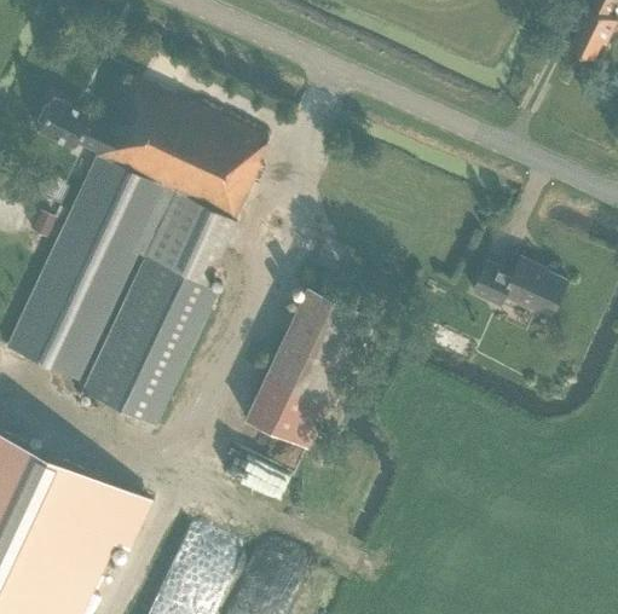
[(608,46),(617,25),(617,22),(607,17),(616,0),(578,0),(578,3),(591,9),(571,48),(595,61),(604,44),(608,46)]
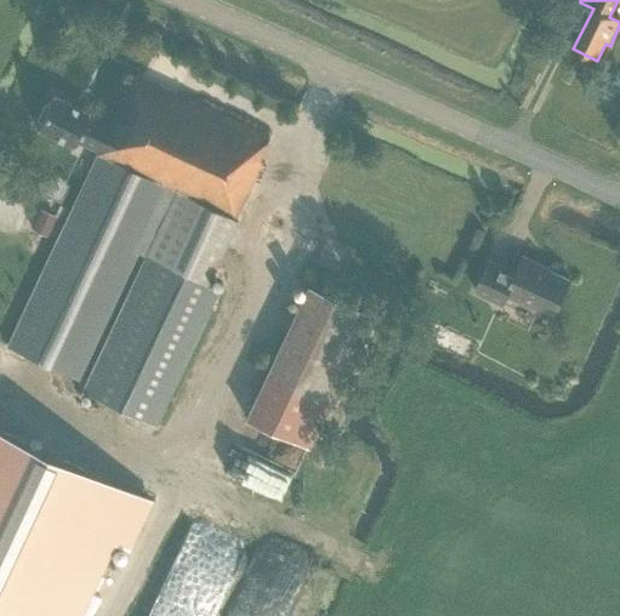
[(259,163),(269,141),(193,104),(192,107),(134,80),(111,129),(89,118),(90,117),(52,100),(38,132),(74,150),(77,146),(98,155),(97,158),(98,158),(7,349),(79,383),(138,256),(146,260),(83,394),(154,428),(219,292),(206,287),(237,223),(234,222),(262,164),(259,163)]
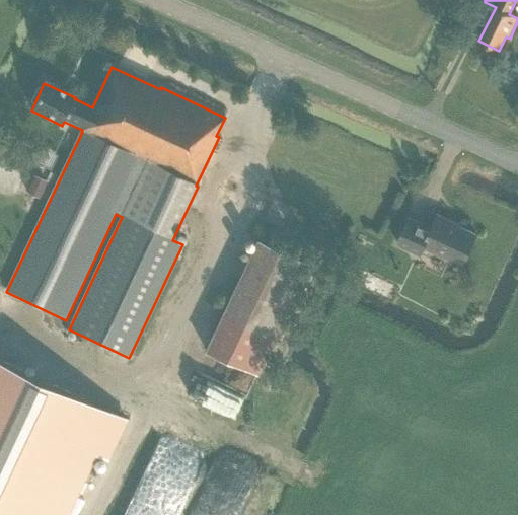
[(44,191),(32,185),(26,198),(38,203),(44,191)]
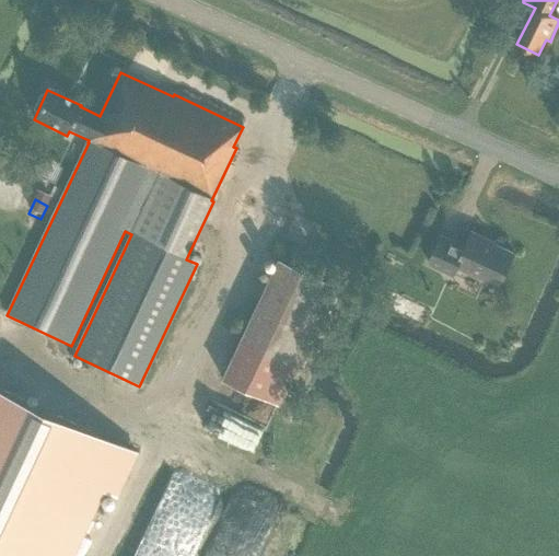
[(473,236),(466,253),(442,242),(430,267),(455,278),(459,270),(487,282),(488,280),(502,287),(516,256),(497,247),(497,250),(487,245),(487,243),(473,236)]
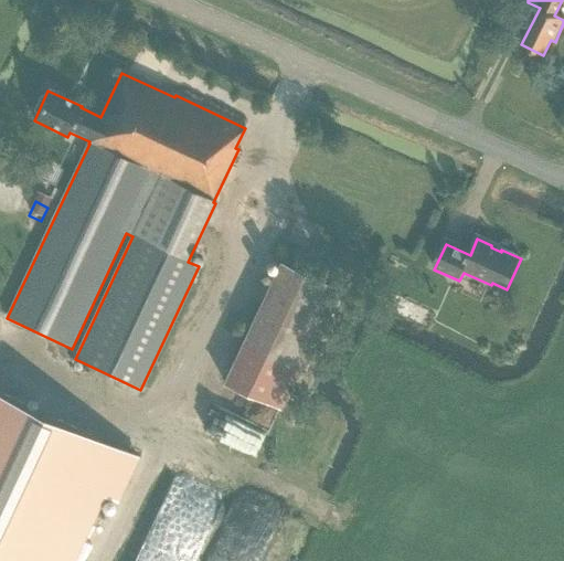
[(282,411),(338,290),(280,264),(224,384),(282,411)]
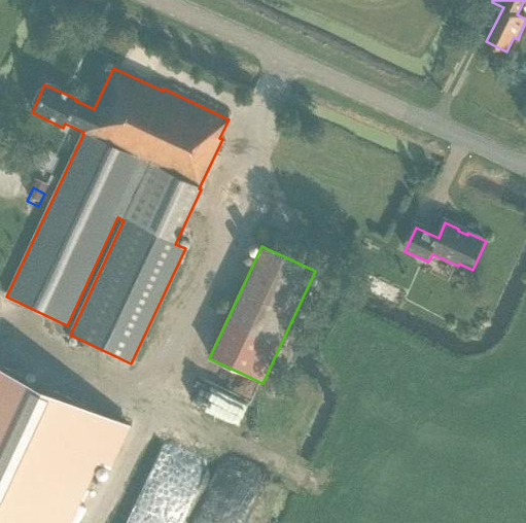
[(127,430),(0,374),(0,522),(71,522),(95,471),(106,475),(127,430)]
